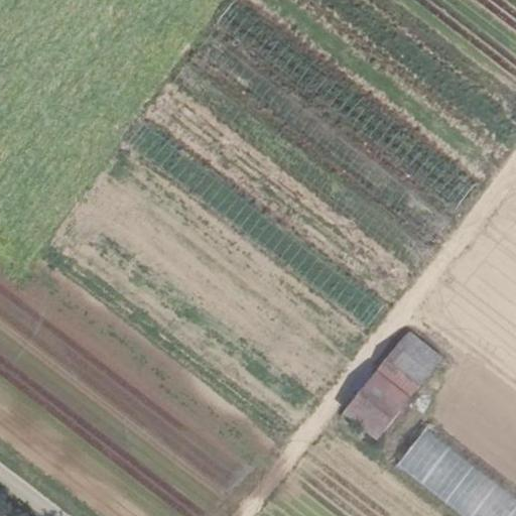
[(408,332),(377,372),(410,396),(441,358),(408,332)]
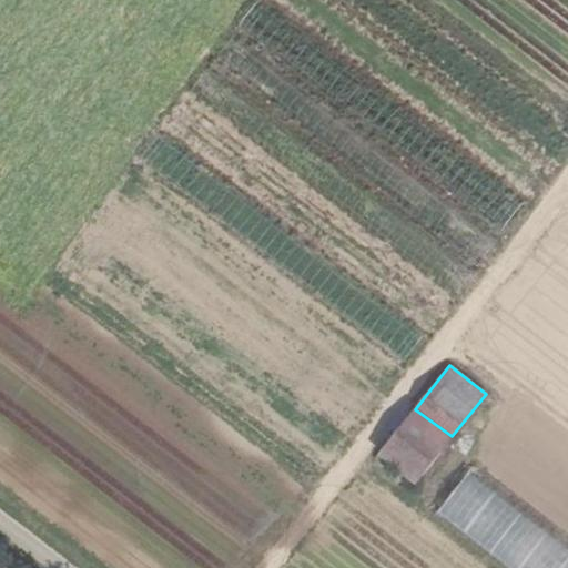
[(452,436),(415,409),(378,454),(416,482),(452,436)]
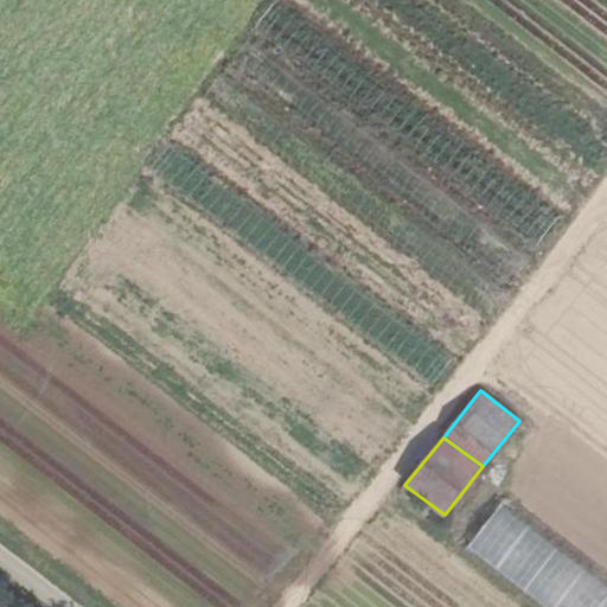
[(606,606),(606,587),(500,510),(468,553),(543,606),(606,606)]
